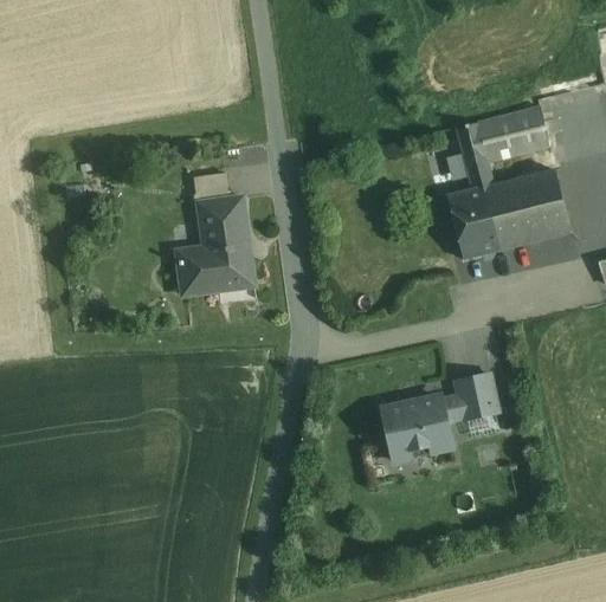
[(541,104),(477,121),(488,160),(550,144),(541,104)]
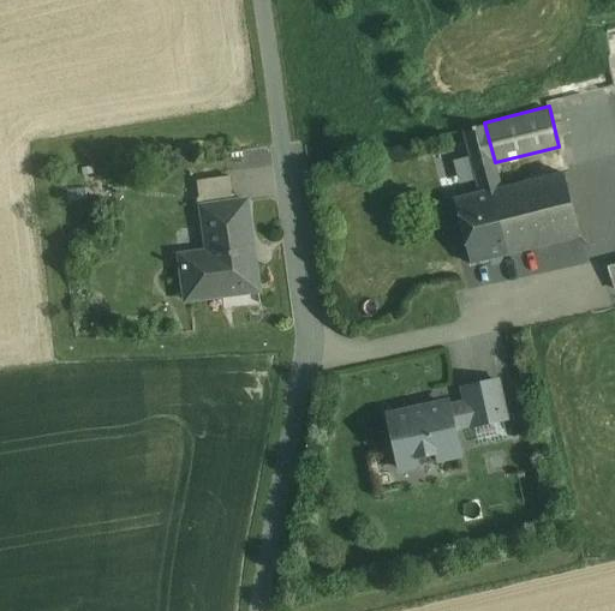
[(484,123),(463,127),(479,191),(501,185),(495,162),(484,123)]
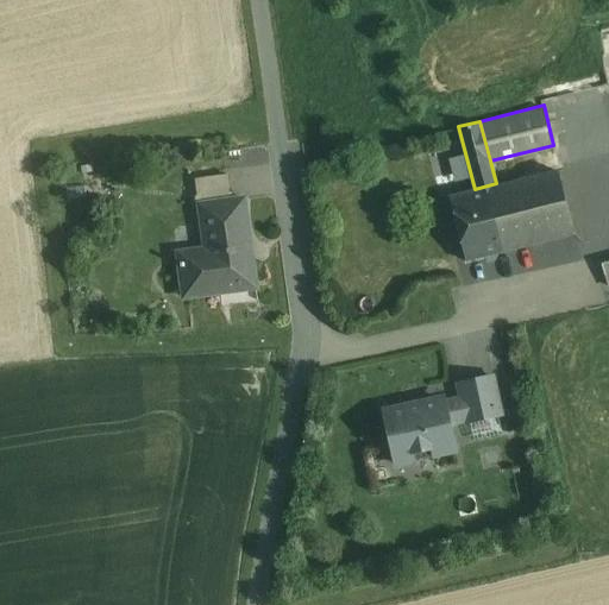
[(496,183),(475,189),(450,195),(465,258),(494,251),(573,231),(558,169),(496,183)]
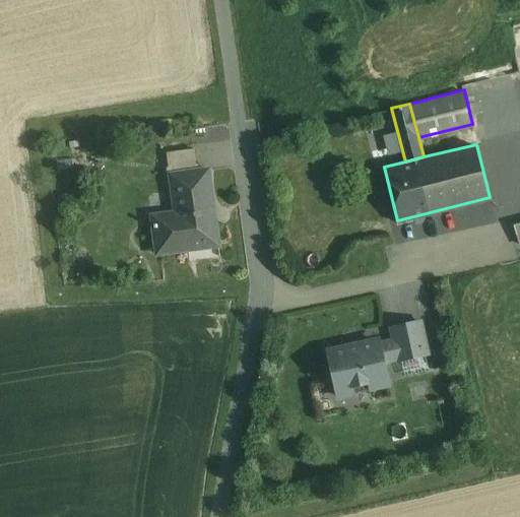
[(194,146),(167,150),(170,174),(171,174),(171,173),(197,169),(194,146)]
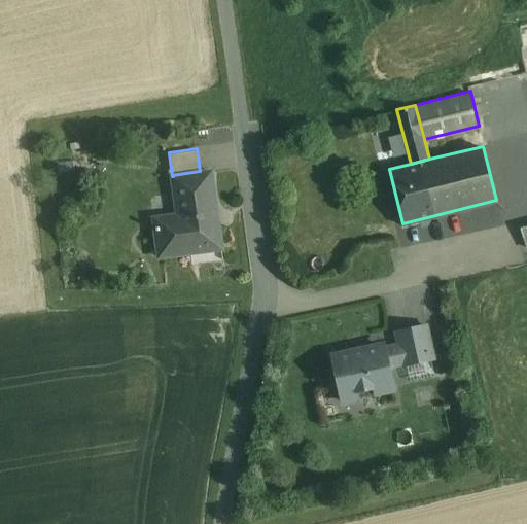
[(200,171),(173,175),(173,176),(180,229),(156,232),(160,255),(205,249),(204,245),(221,242),(212,169),(200,171)]
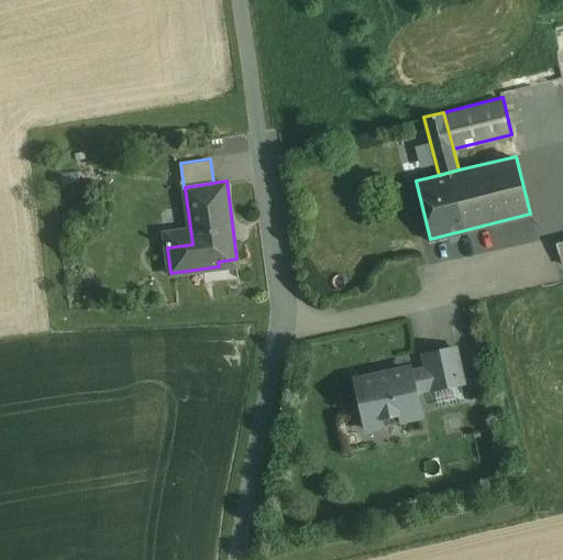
[(530,213),(456,232),(463,257),(521,242),(520,239),(536,234),(530,213)]
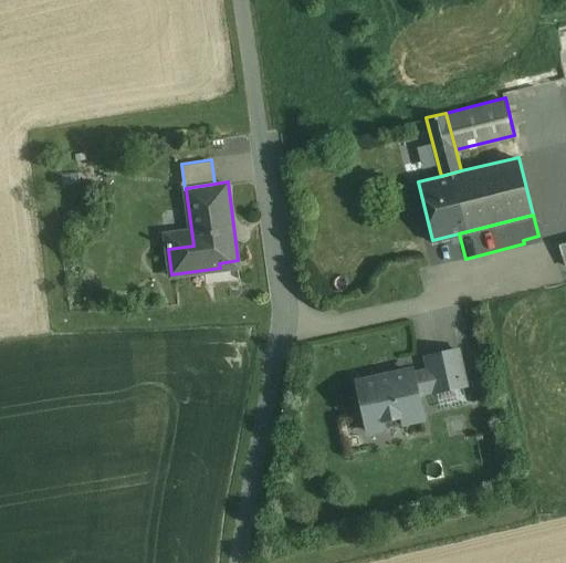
[(459,347),(426,355),(433,391),(467,383),(459,347)]
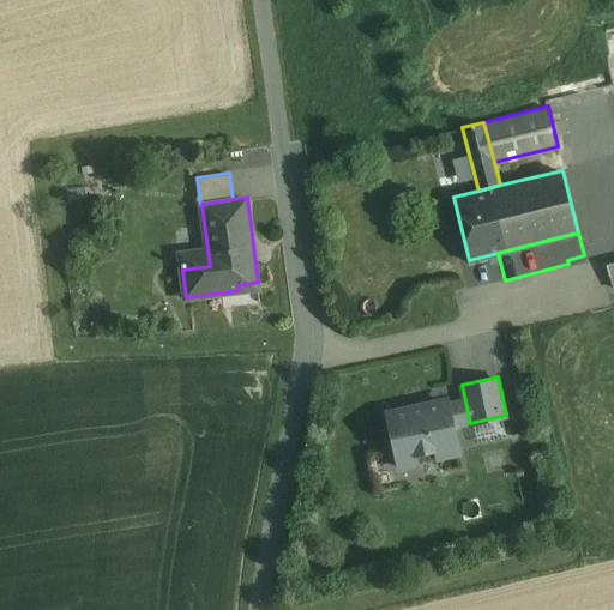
[(446,400),(389,412),(392,428),(389,428),(389,435),(390,442),(393,450),(397,448),(411,446),(415,459),(416,460),(423,460),(431,459),(438,456),(457,451),(446,400)]
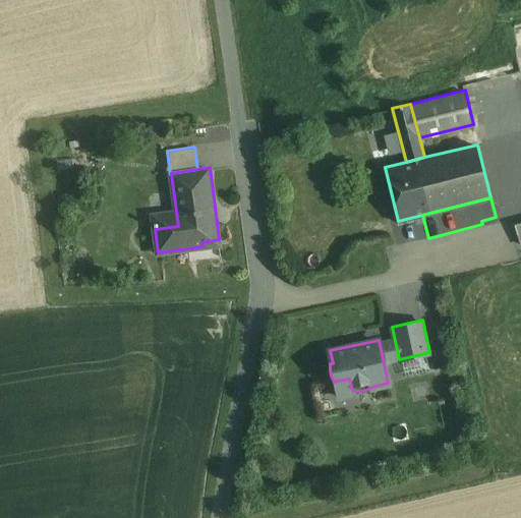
[(349,379),(337,381),(339,393),(353,391),(352,390),(349,379)]
